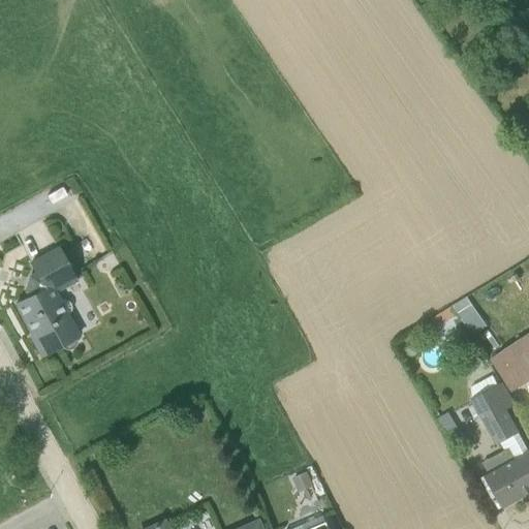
[(28,263),(32,273),(27,276),(23,291),(26,299),(14,305),(31,335),(29,336),(40,356),(59,346),(62,350),(67,351),(71,350),(74,346),(75,342),(74,339),(80,337),(67,314),(70,309),(69,304),(66,301),(61,300),(59,300),(56,293),(76,282),(58,247),(28,263)]
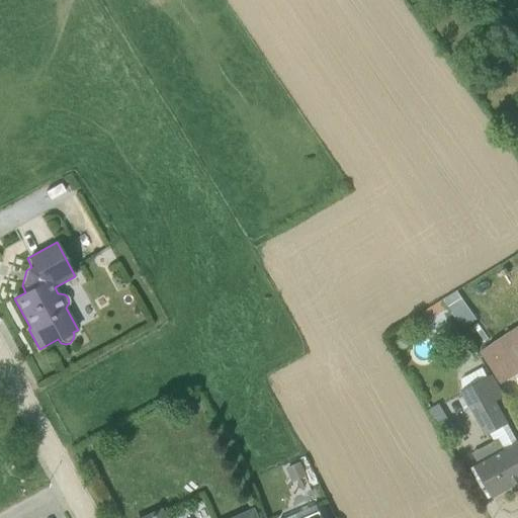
[(446,295),(464,326),(479,318),(460,286),(446,295)]
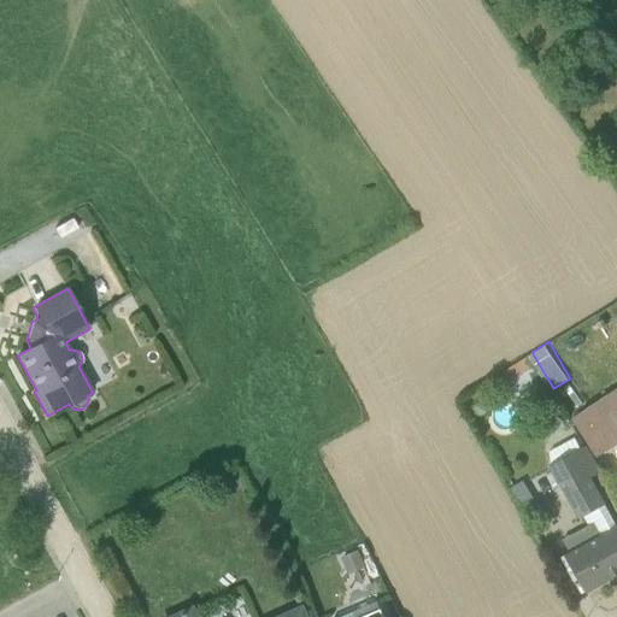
[(616,389),(571,419),(595,457),(616,442),(616,389)]
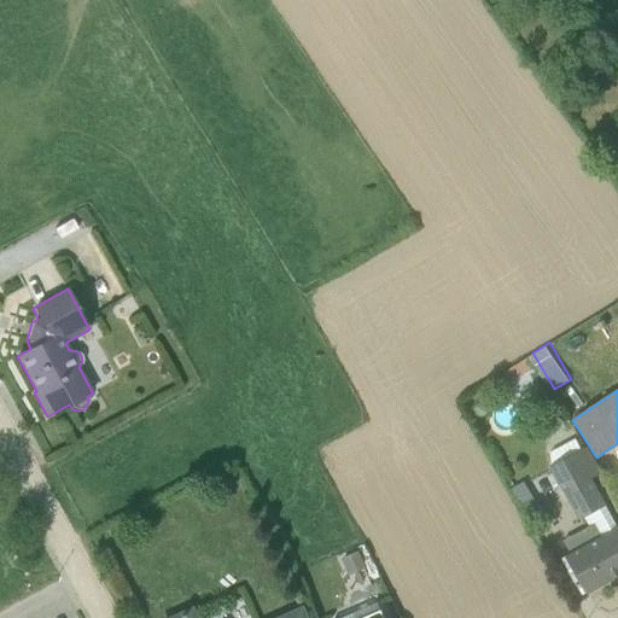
[(575,513),(579,520),(583,518),(589,526),(563,541),(570,554),(567,555),(587,593),(617,575),(617,529),(610,513),(590,479),(601,473),(587,447),(581,450),(575,439),(549,453),(552,458),(549,460),(552,466),(549,467),(575,513)]
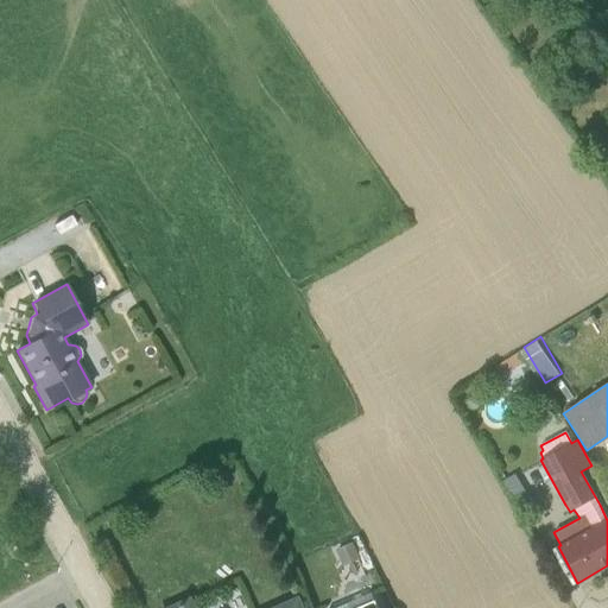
[(532,506),(515,475),(502,482),(519,513),(532,506)]
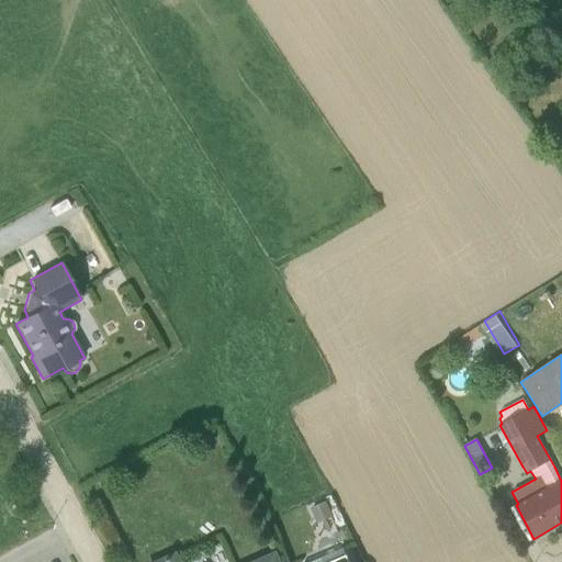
[(337,530),(345,527),(334,499),(326,503),(325,501),(311,507),(317,523),(332,517),(337,530)]
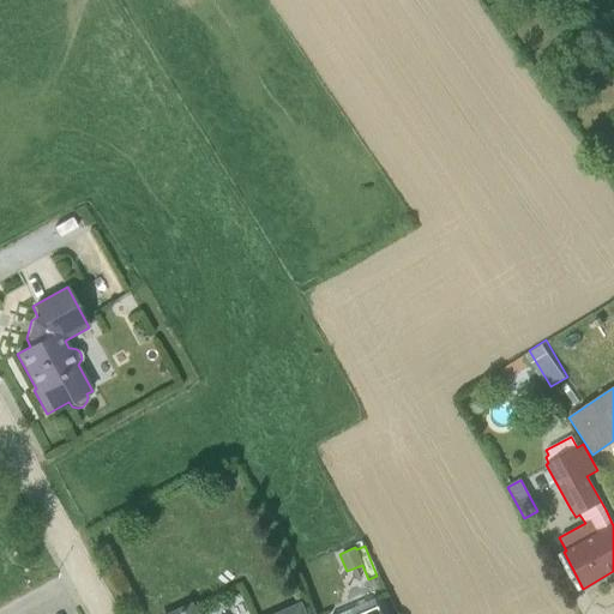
[(380,613),(374,599),(338,613),(380,613)]
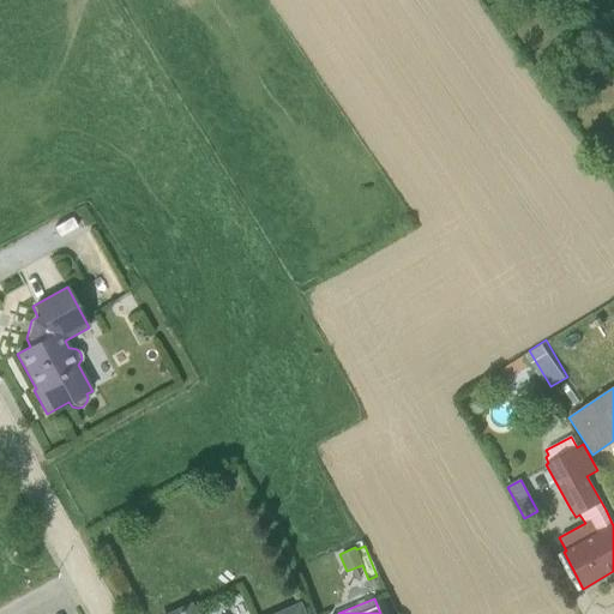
[(300,613),(295,603),(270,613),(194,613),(191,606),(172,613),(300,613)]
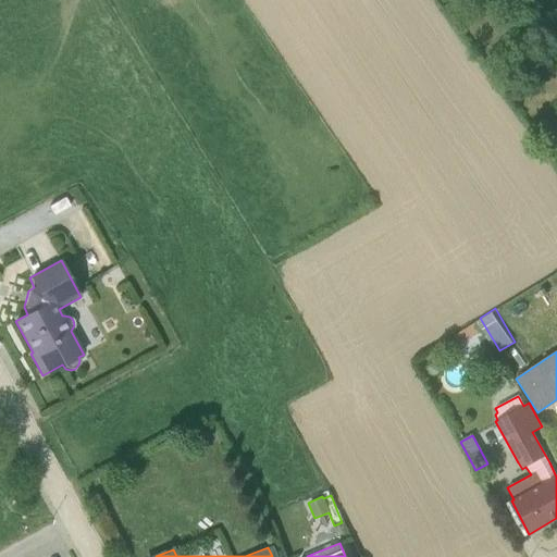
All buildings are outlined.
